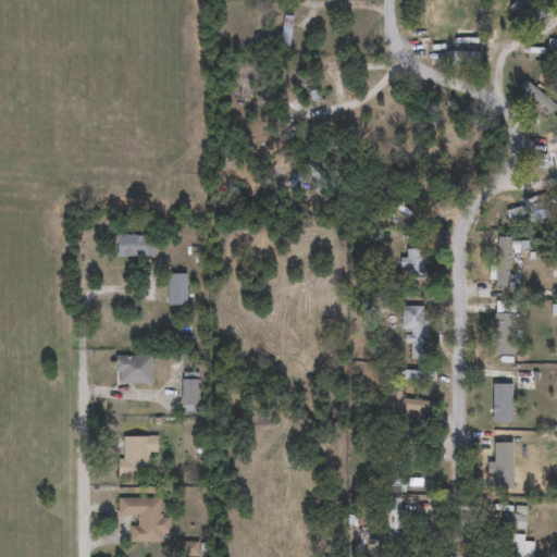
[(531,32),(507,8),(515,0),(546,0),(554,8),(531,32)]
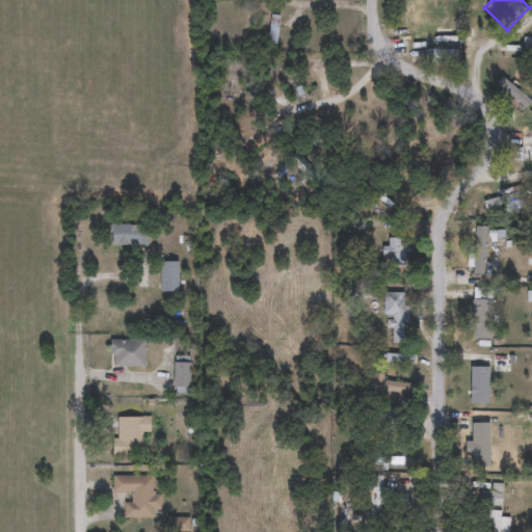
[(276,17),(276,45),(267,45),(267,17),(276,17)]
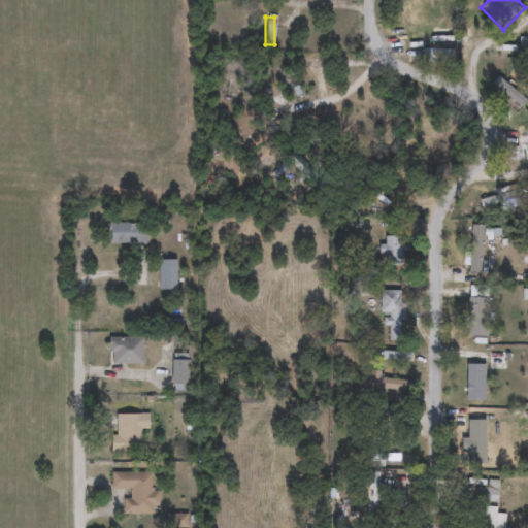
[(423,63),(423,50),(452,51),(452,64),(423,63)]
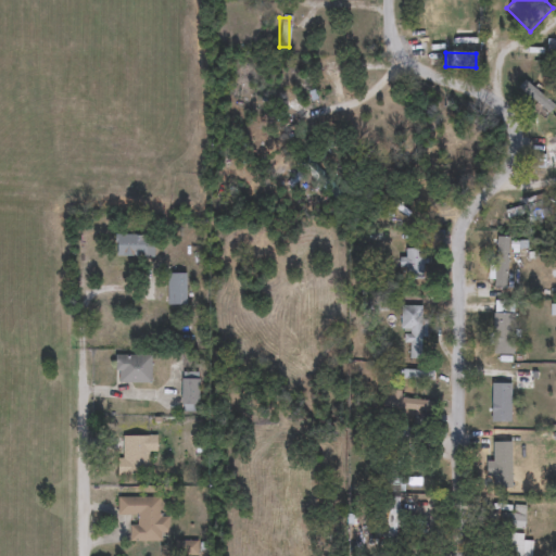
[(555,171),(539,171),(539,152),(555,152),(555,171)]
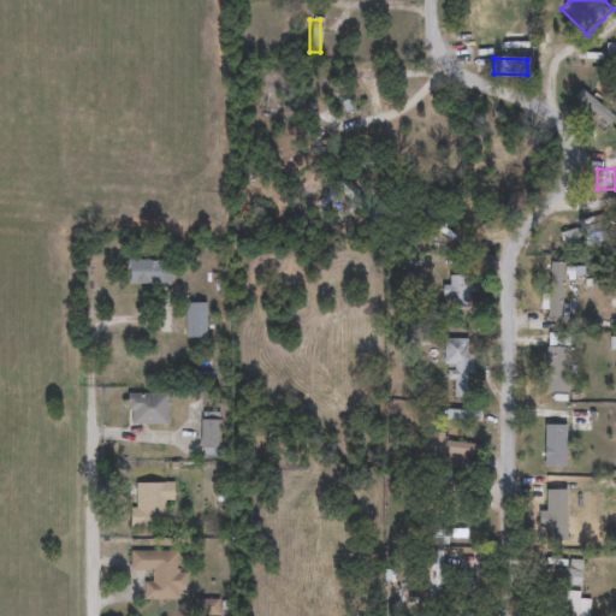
[(564,244),(561,234),(606,219),(612,240),(582,249),(580,240),(564,244)]
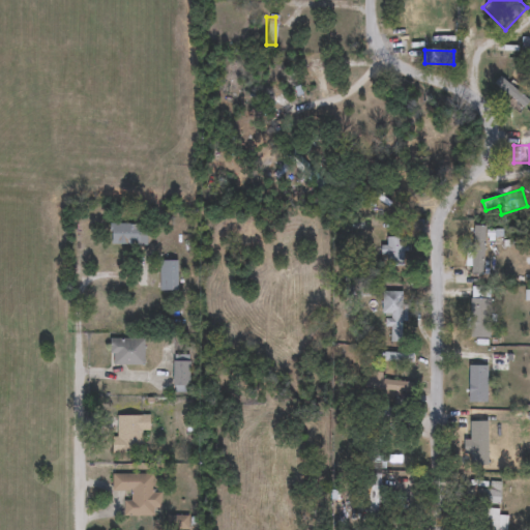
[(144,244),(108,244),(108,225),(144,225),(144,244)]
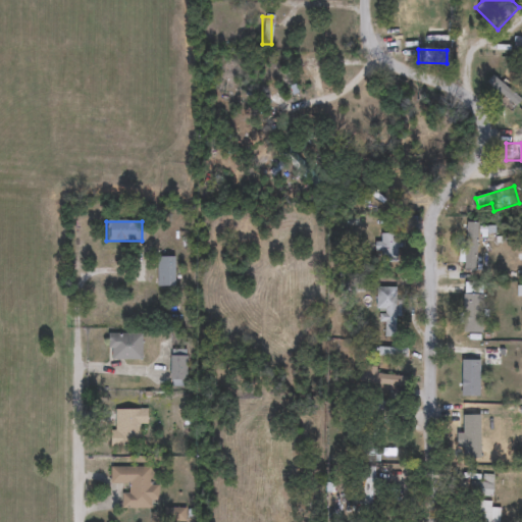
[(464,272),(464,223),(475,223),(475,272),(464,272)]
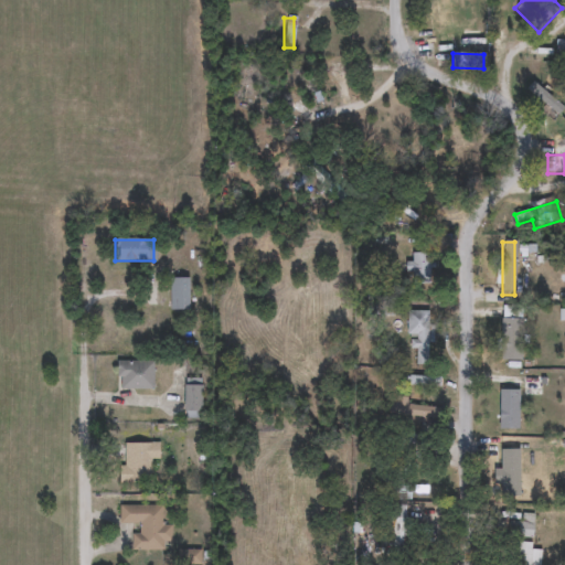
[(406,263),(411,263),(411,253),(429,253),(429,284),(406,284),(406,263)]
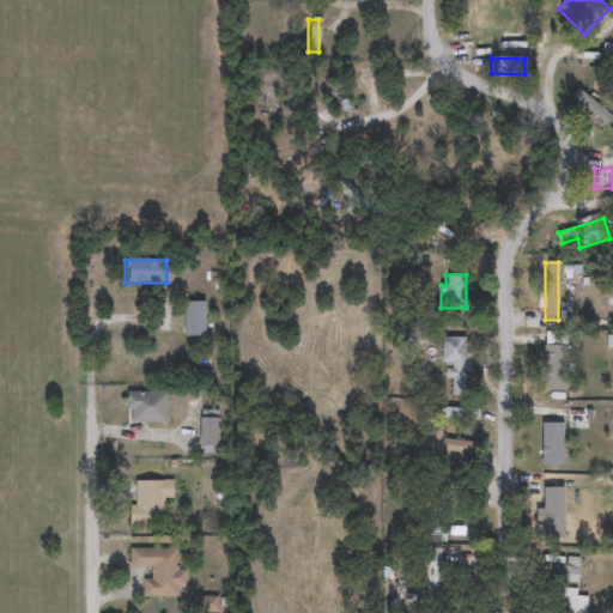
[(183,337),(183,302),(204,302),(204,337),(183,337)]
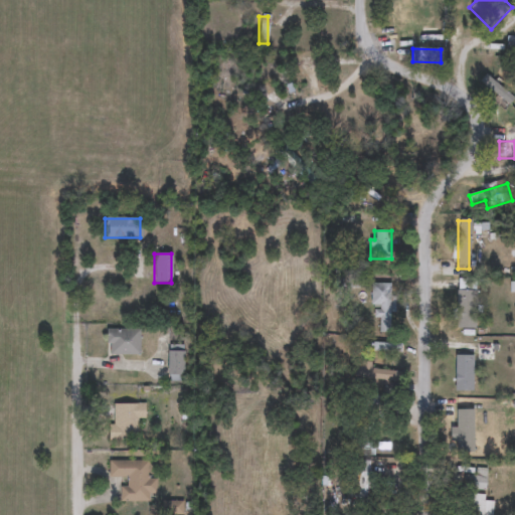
[(358,276),(358,288),(343,288),(343,276),(358,276)]
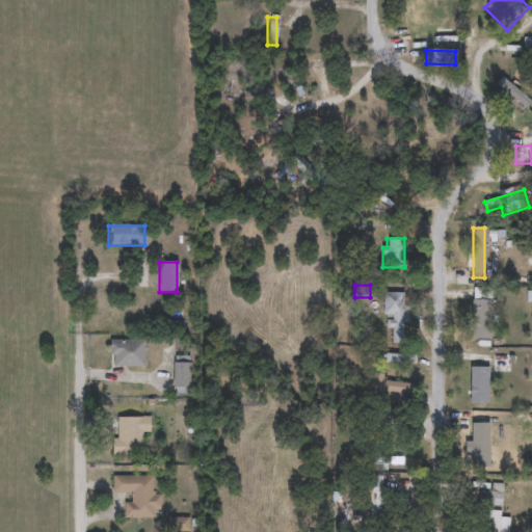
[(390,344),(390,318),(382,318),(382,292),(403,292),(403,307),(409,307),(409,344),(390,344)]
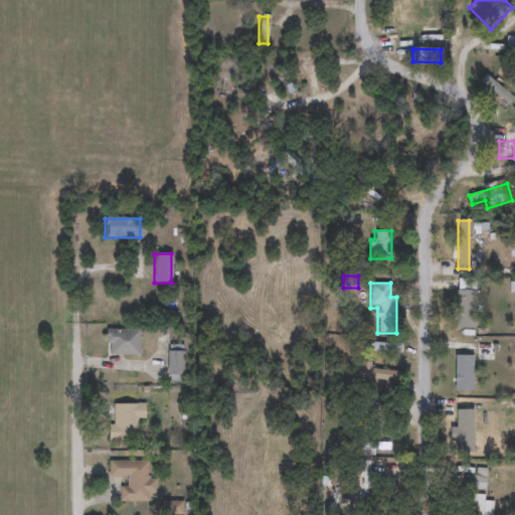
[(466,294),(466,329),(452,329),(452,294),(466,294)]
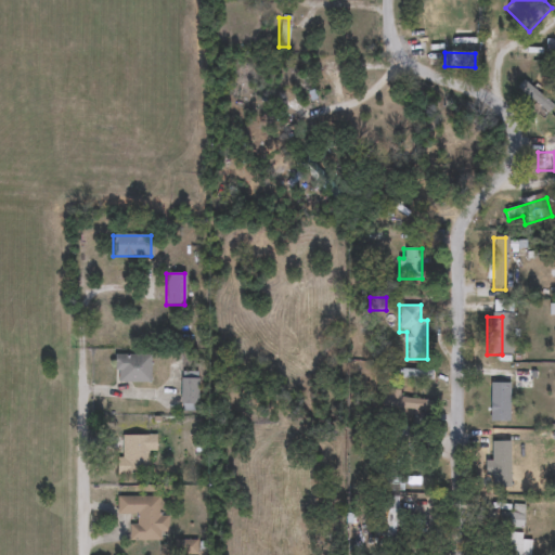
[(151,383),(115,383),(115,356),(151,356),(151,383)]
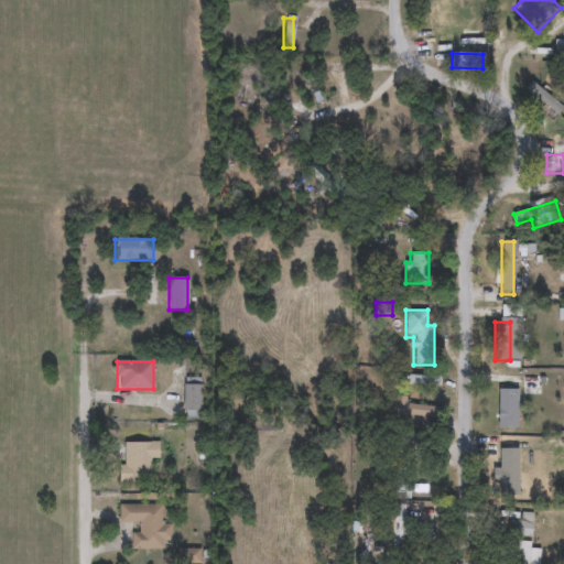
[(540,394),(522,394),(522,377),(540,377),(540,394)]
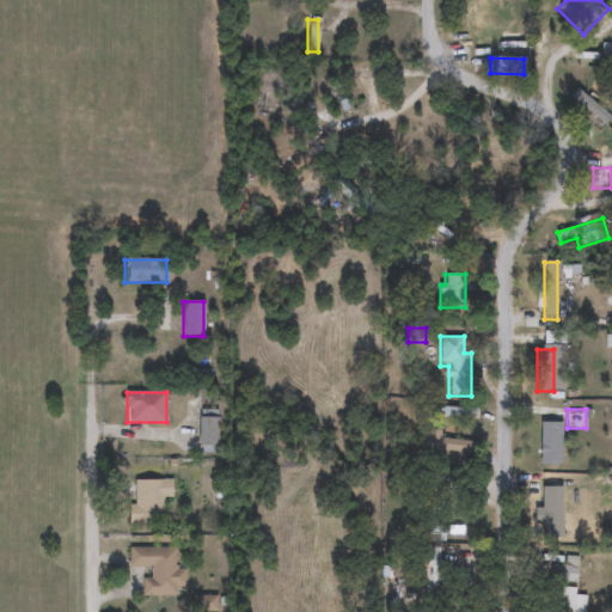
[(540,465),(540,423),(562,423),(562,465),(540,465)]
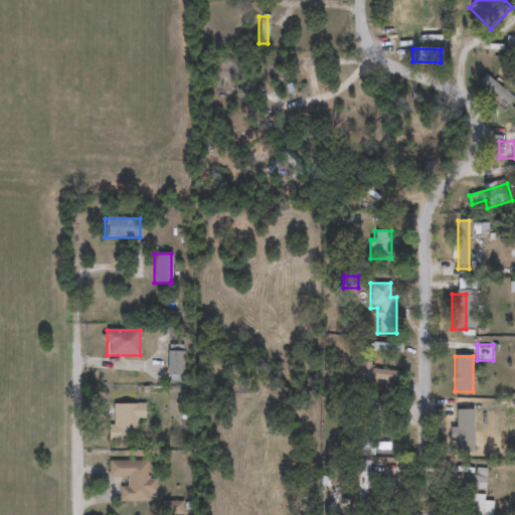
[(363,369),(383,372),(382,379),(362,376),(363,369)]
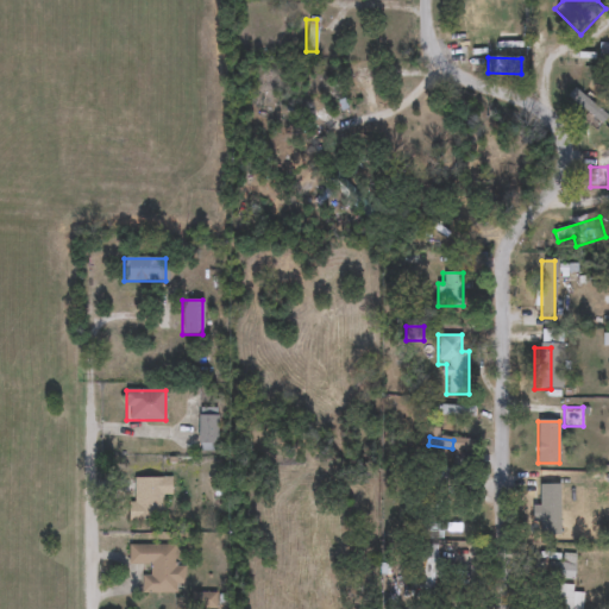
[(162,495),(162,522),(127,522),(127,504),(133,504),(133,478),(171,478),(171,495),(162,495)]
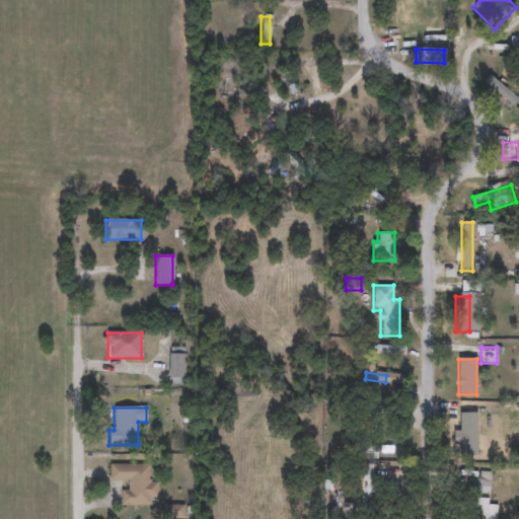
[(479,418),(479,445),(461,445),(461,418),(479,418)]
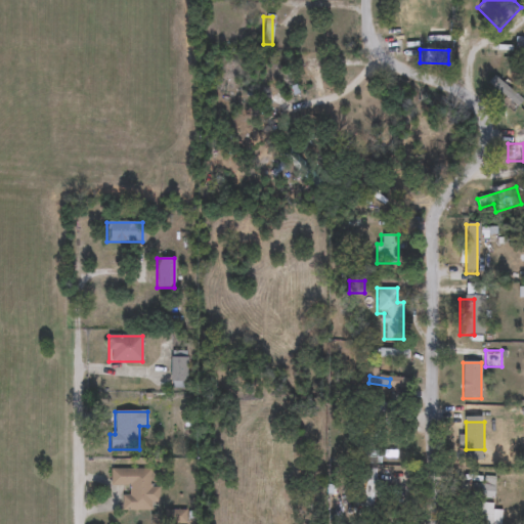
[(150,470),(150,488),(157,488),(157,510),(124,510),(124,487),(110,487),(110,469),(150,470)]
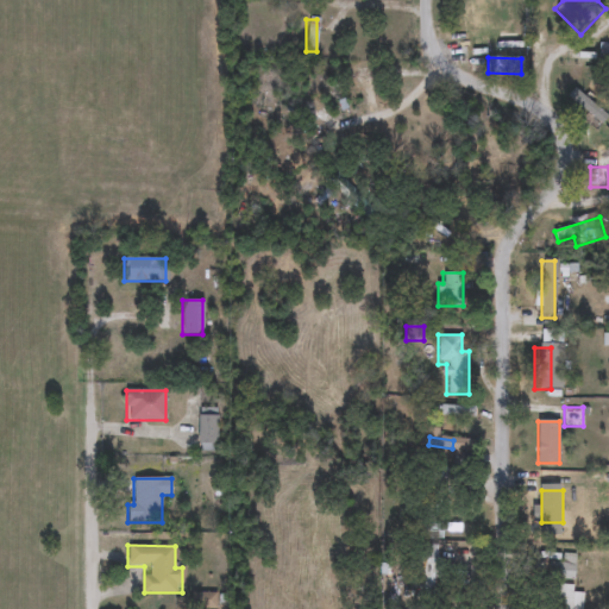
[(437,545),(435,589),(410,589),(412,545),(437,545)]
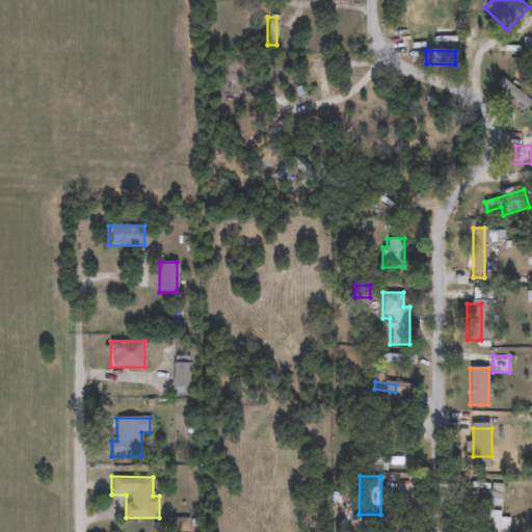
[(503,485),(502,507),(481,506),(481,484),(503,485)]
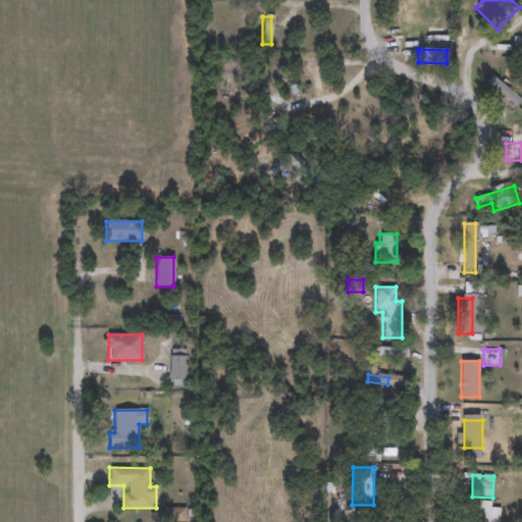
[(500,509),(500,521),(474,521),(474,502),(491,502),(491,509),(500,509)]
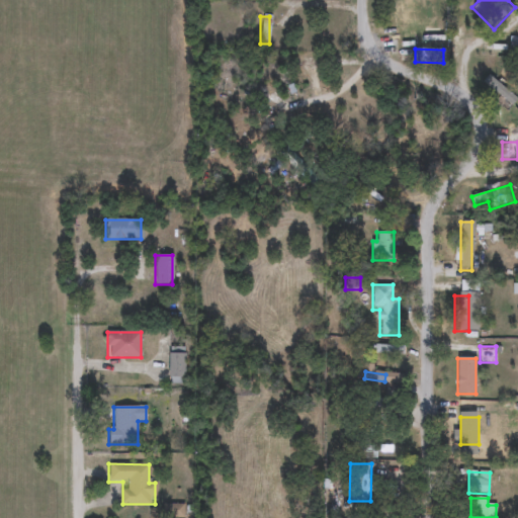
[(183,517),(165,517),(165,505),(183,505),(183,517)]
